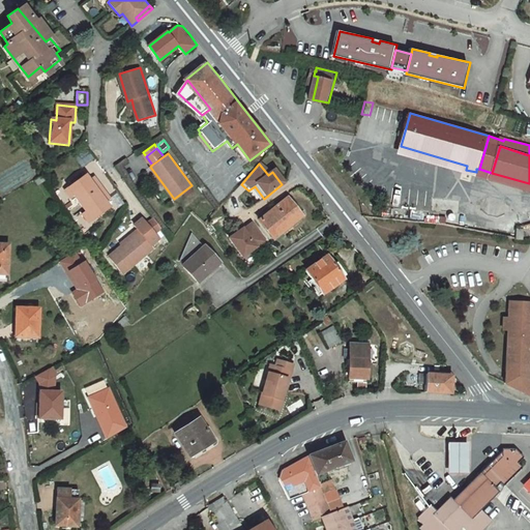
[(83,171),(64,183),(70,192),(82,208),(87,216),(106,204),(101,199),(98,195),(104,193),(93,177),(89,180),(87,177),(83,171)]
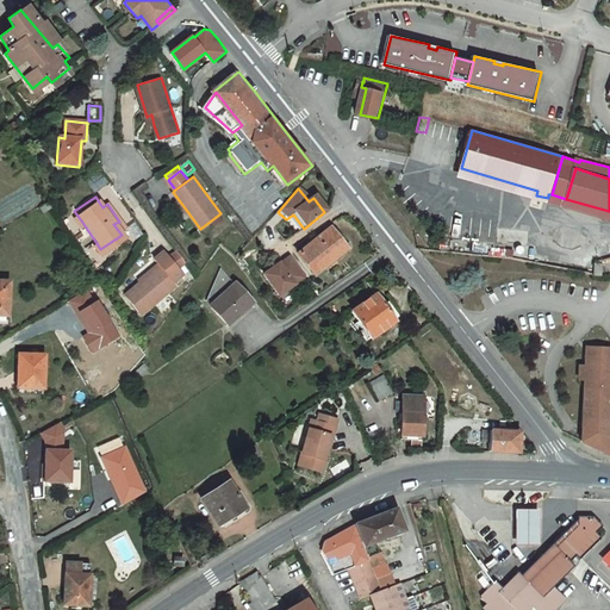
[(74,211),(70,213),(78,224),(81,221),(74,211)]
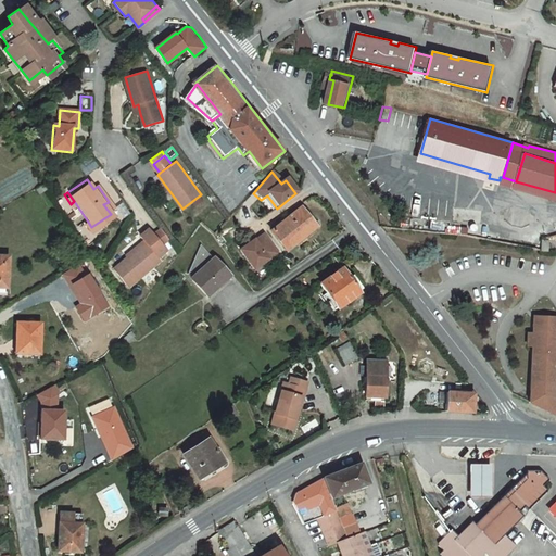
[(290,249),(318,226),(302,206),(274,230),(290,249)]
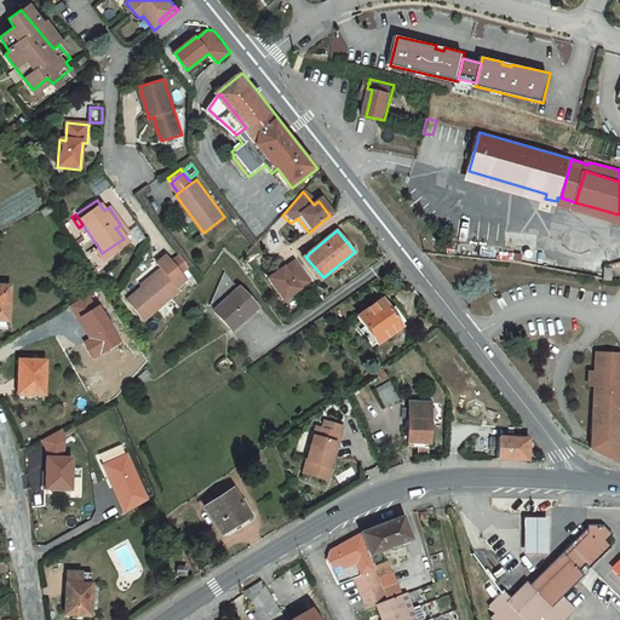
[(96,244),(91,246),(98,257),(102,253),(96,244)]
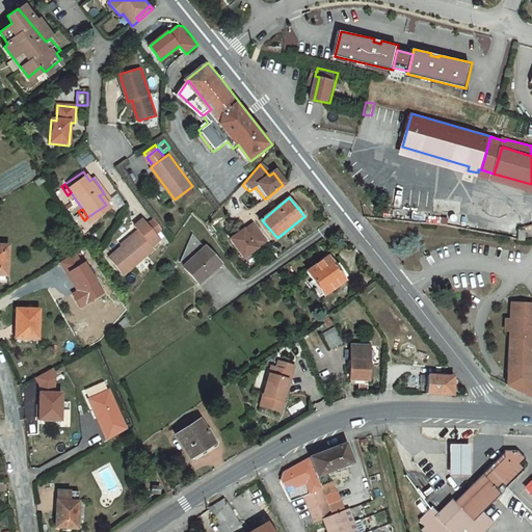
[(153,219),(144,227),(152,236),(160,230),(153,219)]
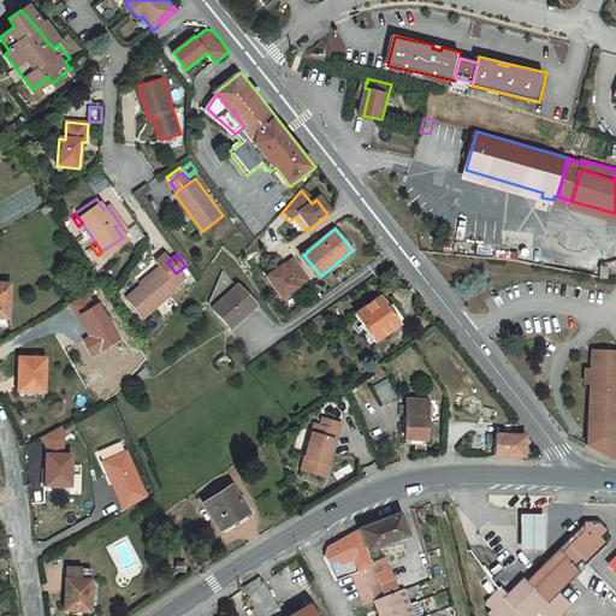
[(161,256),(153,262),(159,270),(171,286),(181,279),(176,273),(167,262),(161,256)]
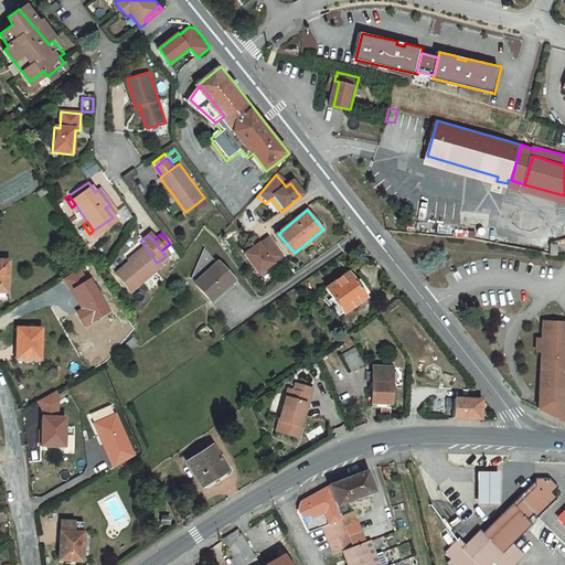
[(260,243),(246,254),(262,274),(275,263),(276,264),(286,256),(270,236),(262,244),(260,243)]
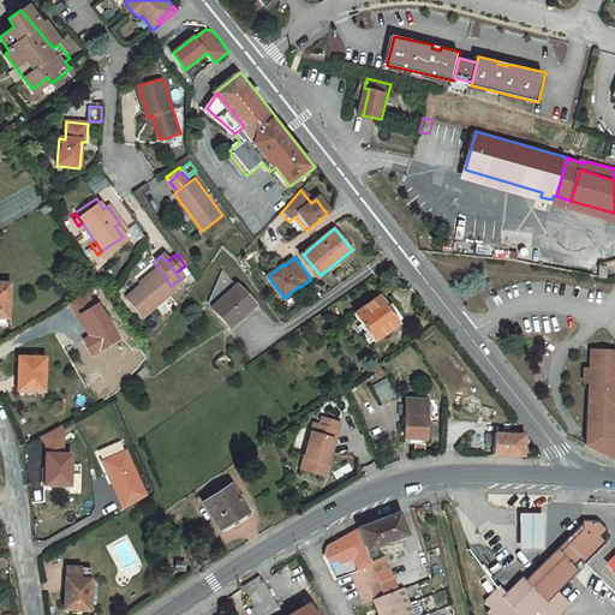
[(159,269),(123,298),(138,318),(173,290),(171,286),(159,269)]
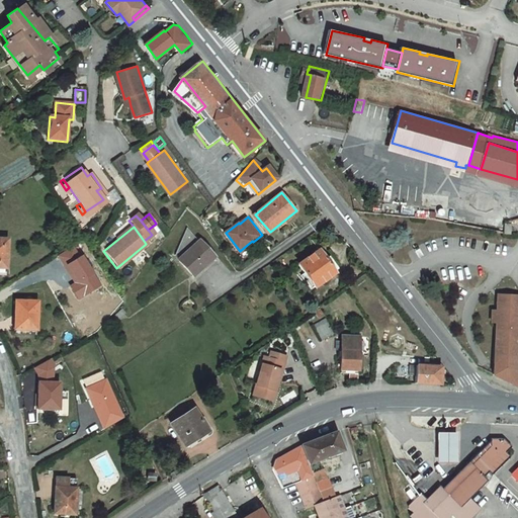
[(174,259),(193,280),(216,260),(200,244),(187,231),(174,259)]
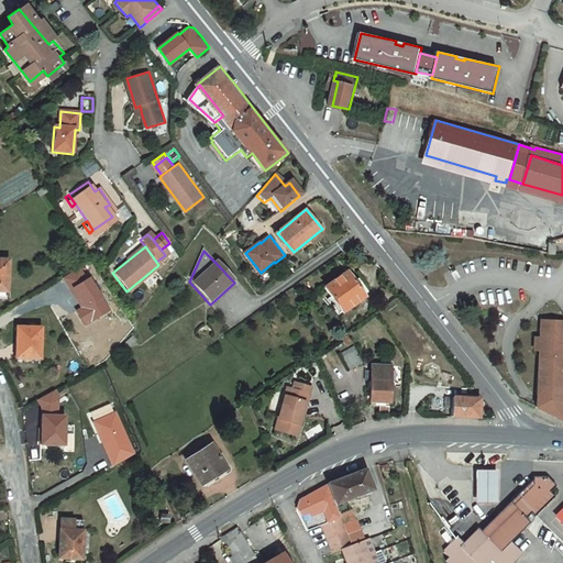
[(370,296),(351,269),(327,288),(345,313),(370,296)]
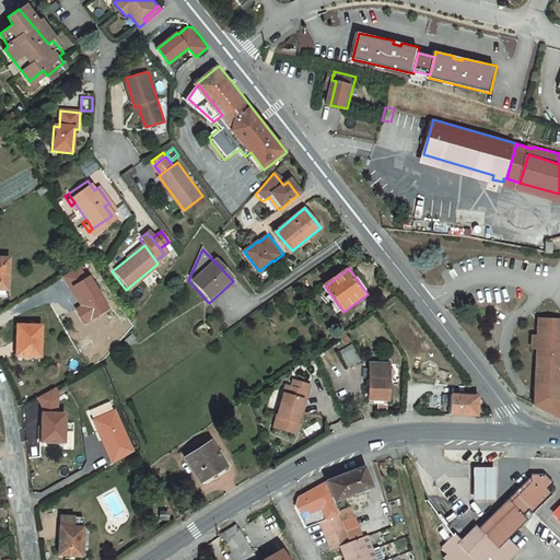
[(559,317),(540,315),(539,334),(538,347),(536,384),(559,386),(559,317)]
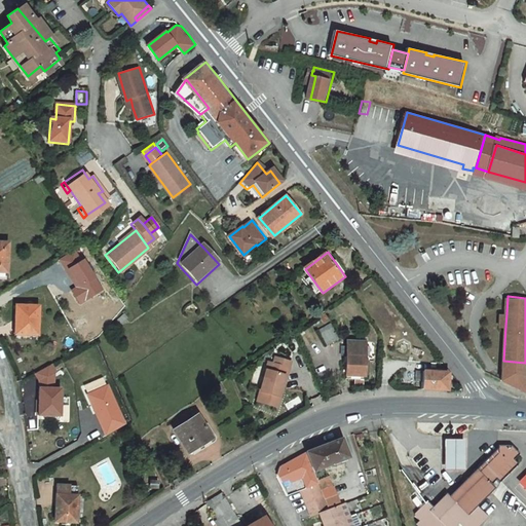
[(343,341),(341,329),(327,331),(329,343),(343,341)]
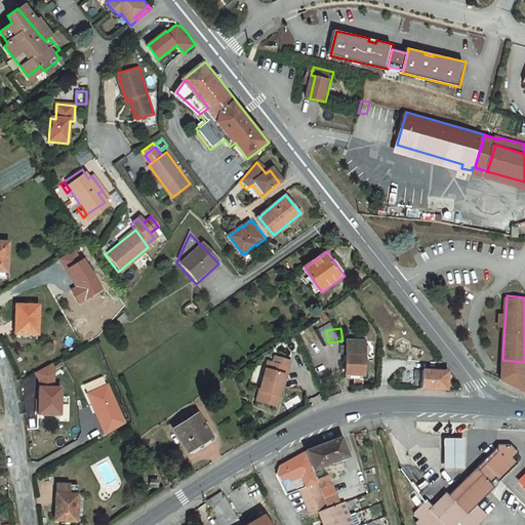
[(25,359),(28,332),(7,329),(4,357),(25,359)]
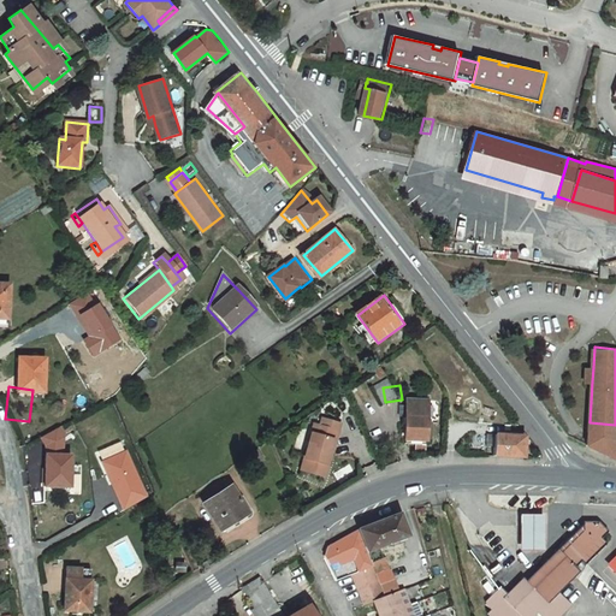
[(432,443),(433,408),(410,406),(409,442),(432,443)]
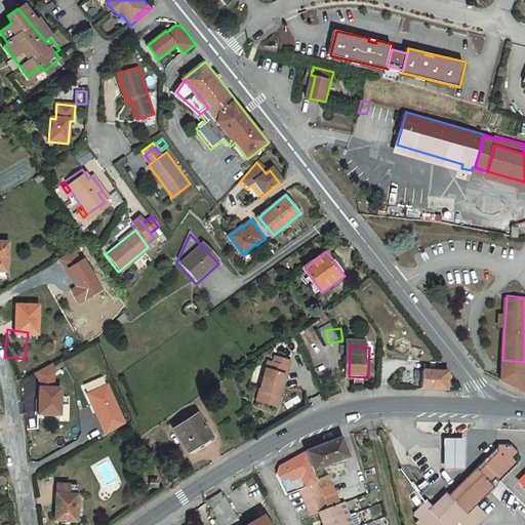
[(501,379),(524,390),(524,382),(524,362),(502,360),(501,379)]
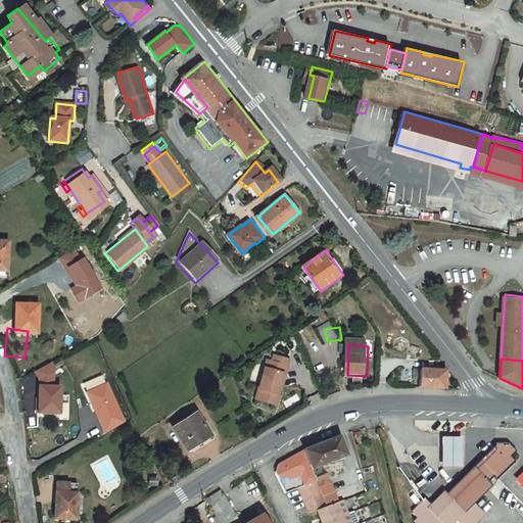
[(289,364),(274,360),(272,366),(288,370),(289,364)]
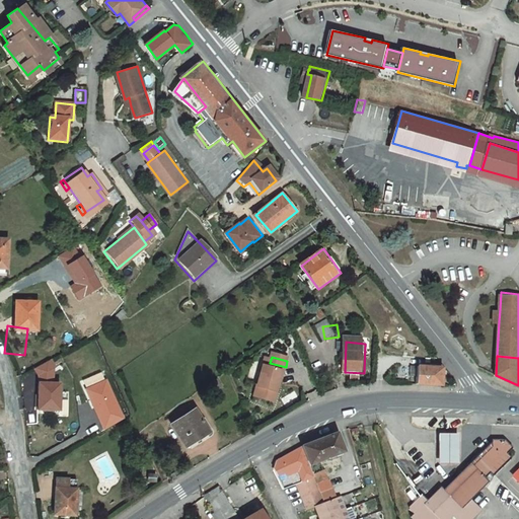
[(270,363),(265,362),(255,401),(276,406),(281,389),(278,388),(282,374),(284,375),(286,367),(270,363)]
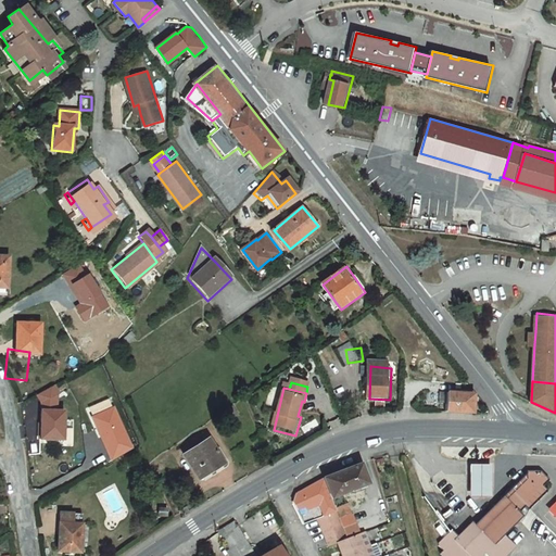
[(480,415),(481,392),(437,392),(437,404),(444,404),(444,414),(480,415)]
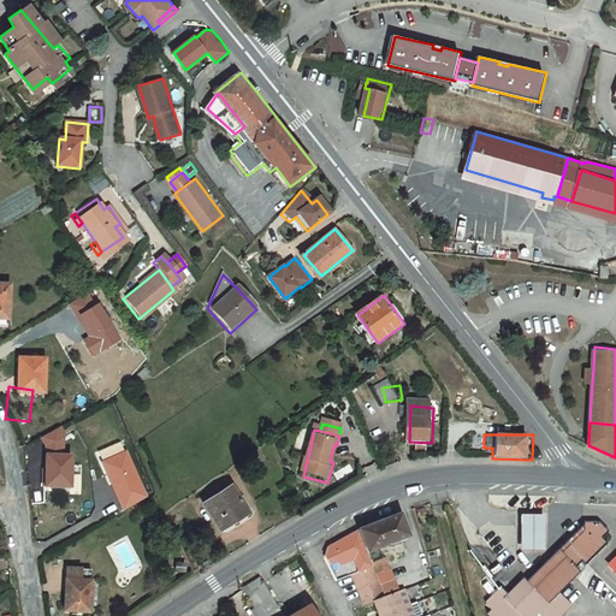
[(309,438),(301,436),(297,449),(304,451),(309,438)]
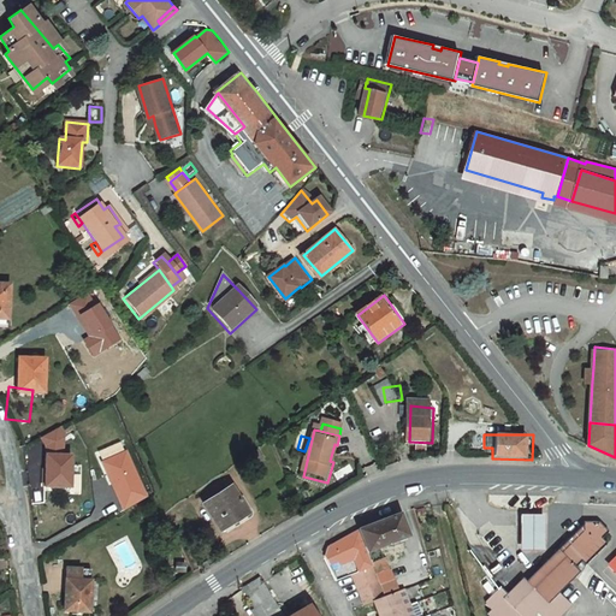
[(76,485),(76,451),(47,451),(46,485),(76,485)]
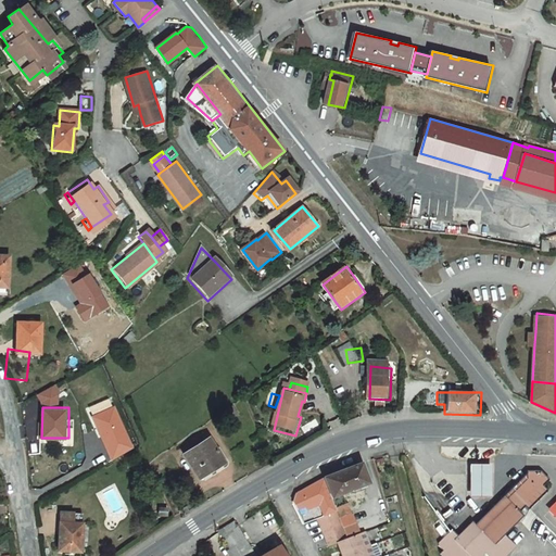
[(230,411),(216,420),(220,427),(236,417),(230,411)]
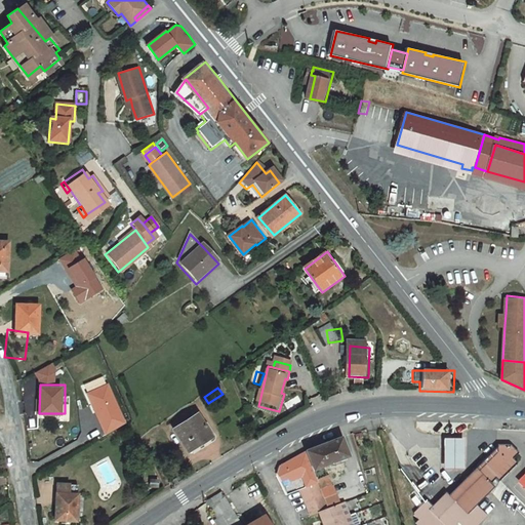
[(50,439),(50,413),(29,413),(29,439),(50,439)]
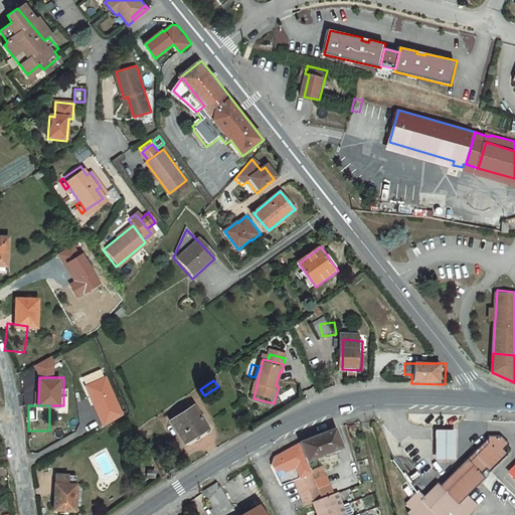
[(210,433),(194,408),(173,422),(186,444),(191,441),(193,444),(210,433)]
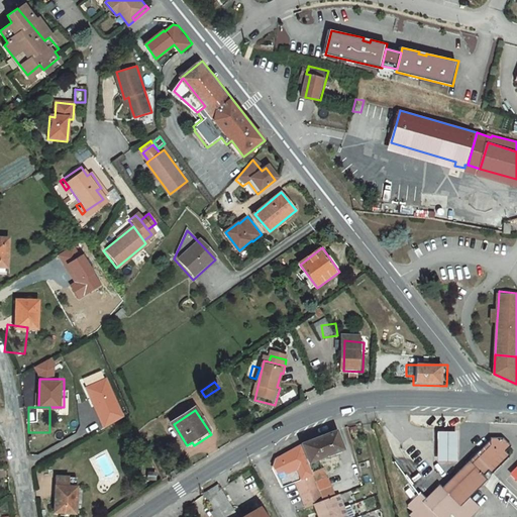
[(343,428),(316,441),(286,454),(290,463),(304,457),(309,466),(318,461),(329,456),(350,446),(343,428)]
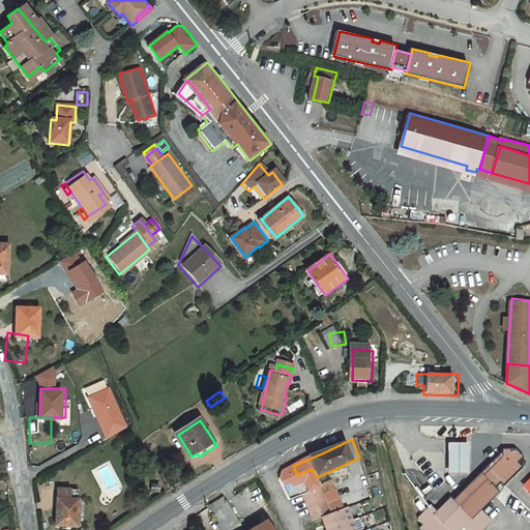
[(449,441),(449,472),(471,472),(471,441),(449,441)]
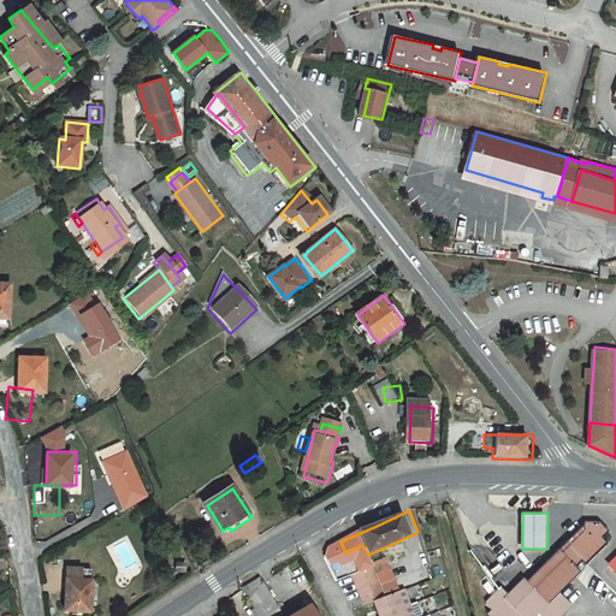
[(588,517),(561,546),(566,551),(594,523),(588,517)]
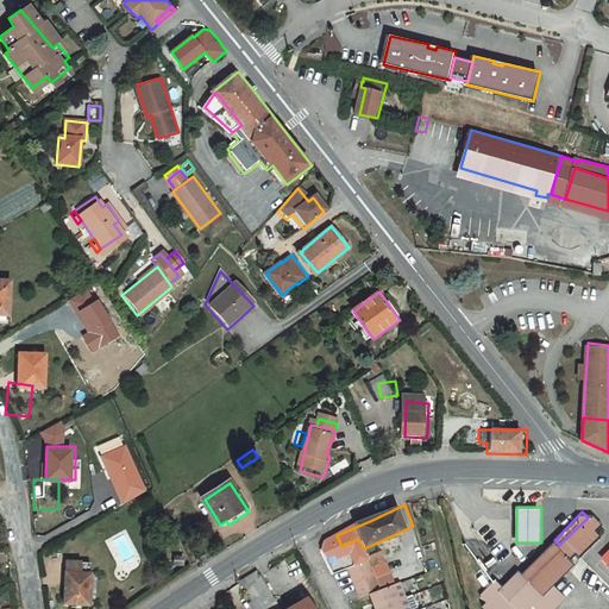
[(507,608),(515,607),(516,608),(527,608),(529,608),(532,602),(540,607),(564,600),(565,595),(557,582),(576,562),(572,557),(578,551),(581,552),(602,532),(597,527),(601,522),(592,513),(588,518),(559,545),(554,540),(522,571),(519,569),(501,582),(498,579),(478,597),(482,601),(478,608),(507,608)]
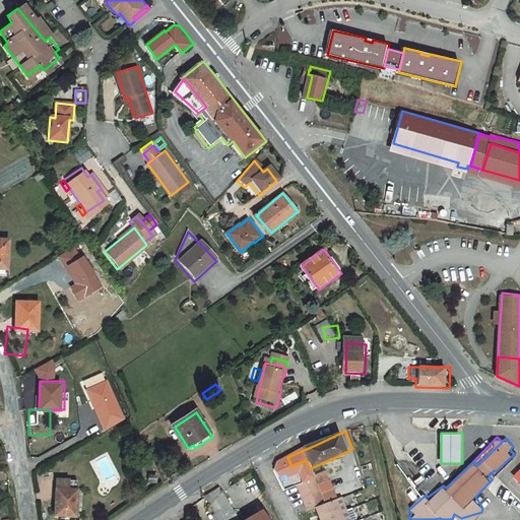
[(331,459),(320,464),(325,475),(332,491),(345,484),(341,477),(340,477),(331,459)]
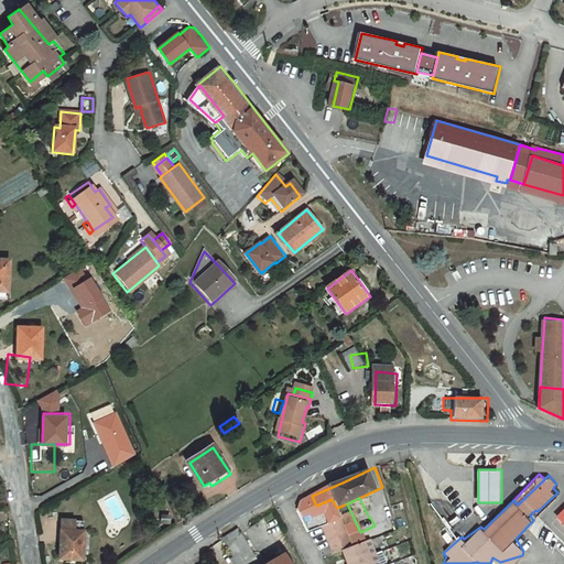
[(365,542),(360,532),(353,516),(317,528),(331,557),(336,555),(339,563),(378,563),(373,553),(368,541),(365,542)]
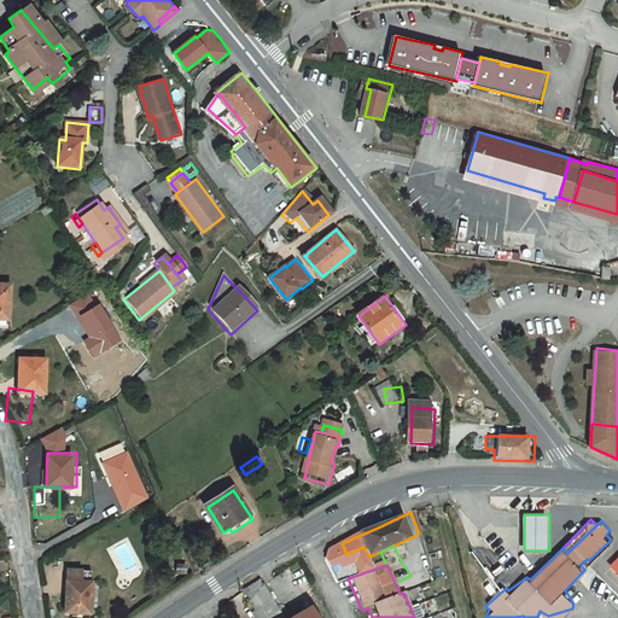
[(281,617),(262,582),(246,590),(261,617),(318,617),(314,610),(298,617),(281,617)]
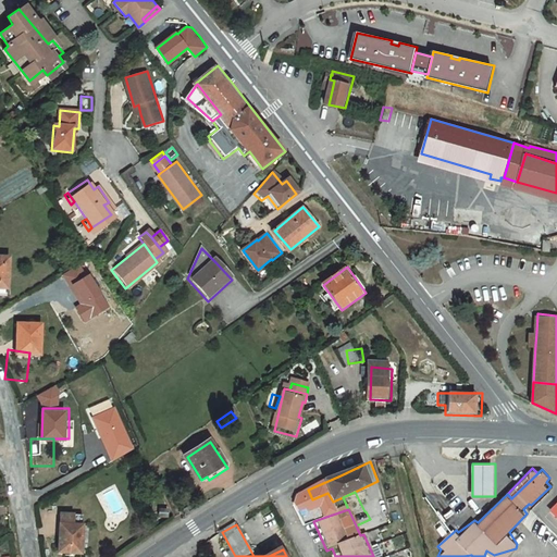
[(72,556),(72,551),(73,540),(52,539),(51,549),(50,556),(72,556)]
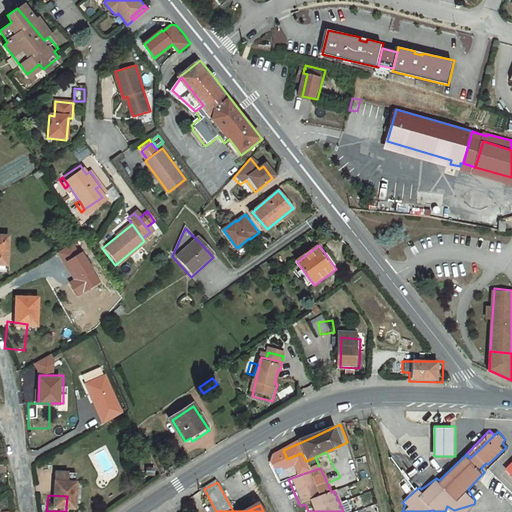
[(352,511),(347,500),(339,502),(343,511),(352,511)]
